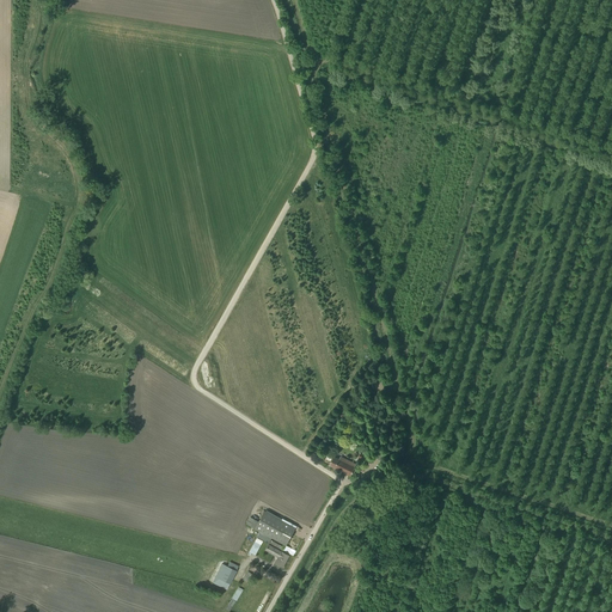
[(378,396),(386,392),(381,378),(373,381),(378,396)]
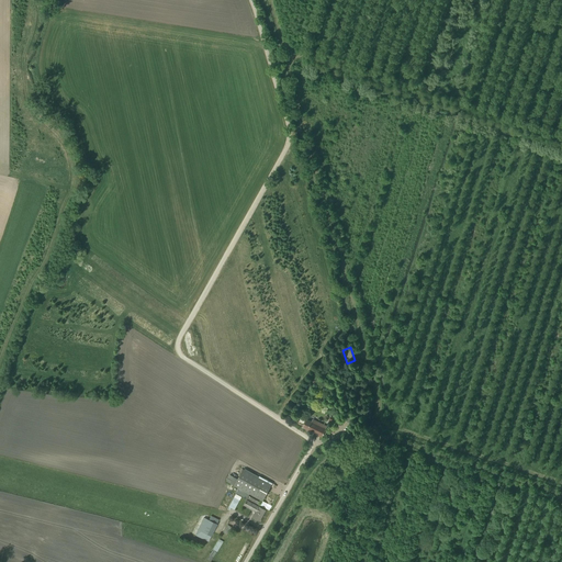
[(337,416),(333,414),(328,422),(334,424),(337,416)]
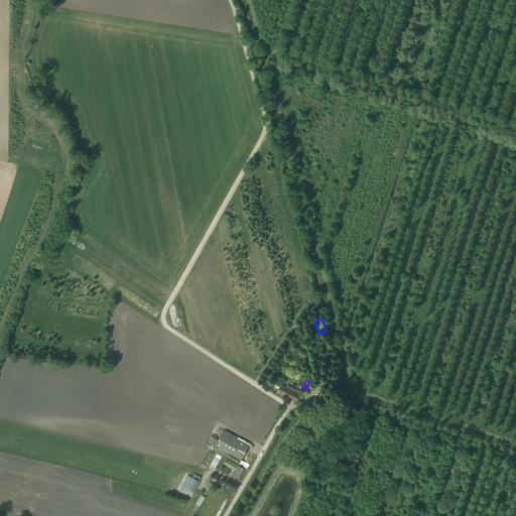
[(286,386),(281,384),(277,392),(295,401),(299,391),(286,384),(286,386)]
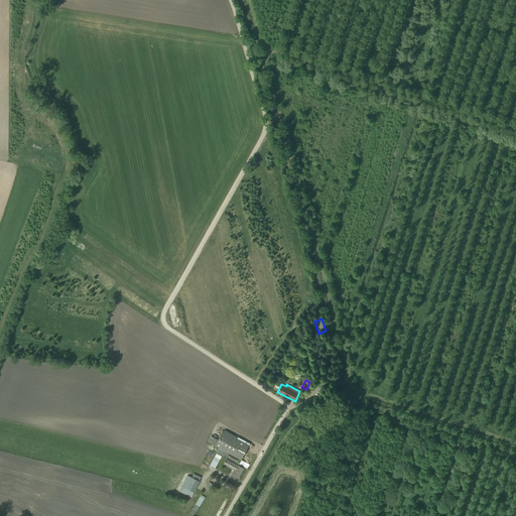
[(224,431),(216,445),(240,460),(248,445),(224,431)]
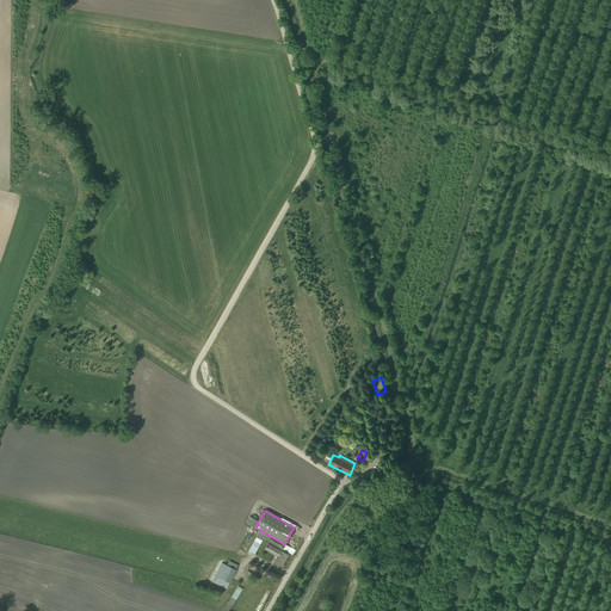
[(255,555),(263,541),(257,537),(248,551),(255,555)]
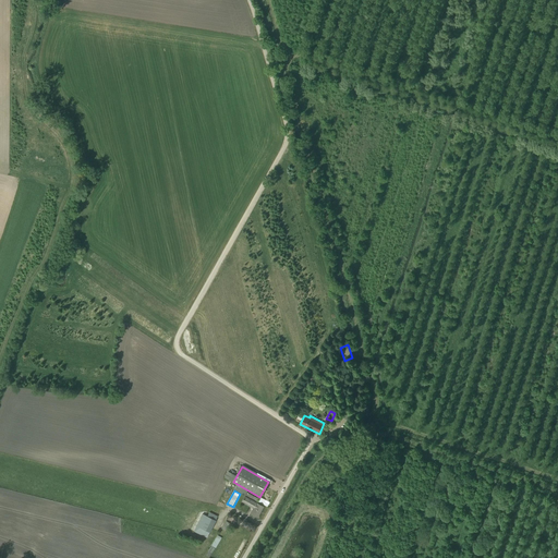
[(259,498),(246,492),(245,494),(257,501),(259,498)]
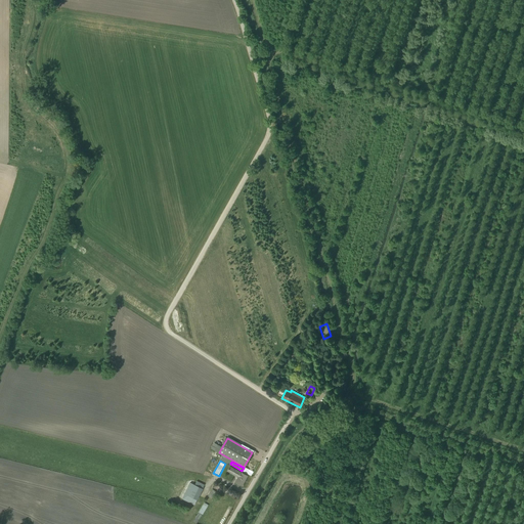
[(248,476),(229,466),(227,471),(237,477),(234,482),(242,486),(248,476)]
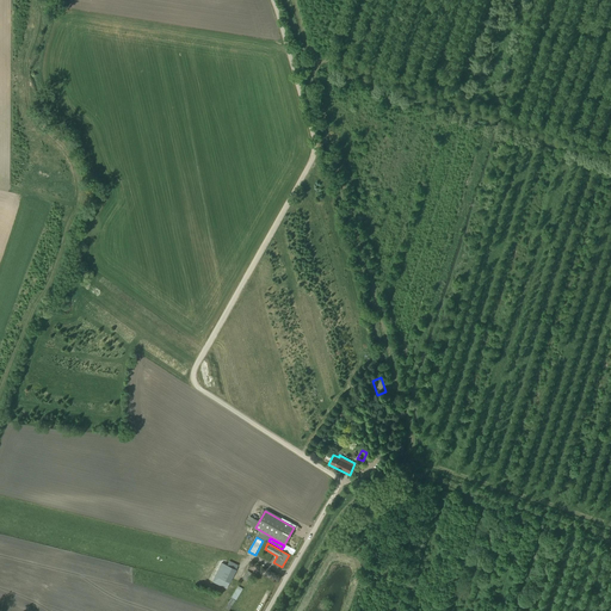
[(227,565),(222,562),(213,582),(227,590),(238,565),(228,561),(227,565)]
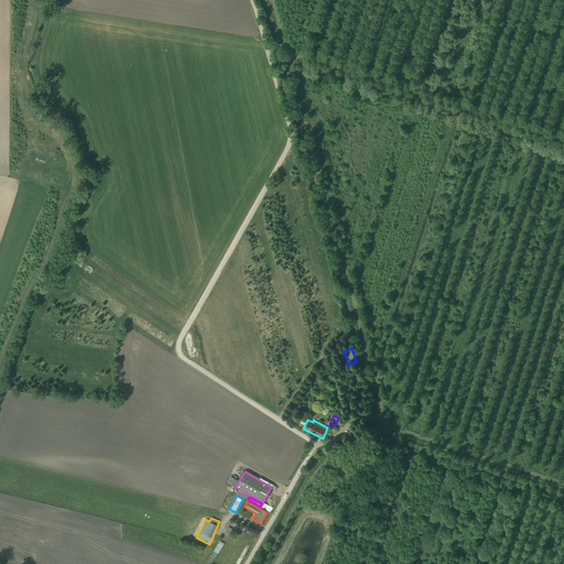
[(219,540),(214,551),(218,553),(225,543),(219,540)]
